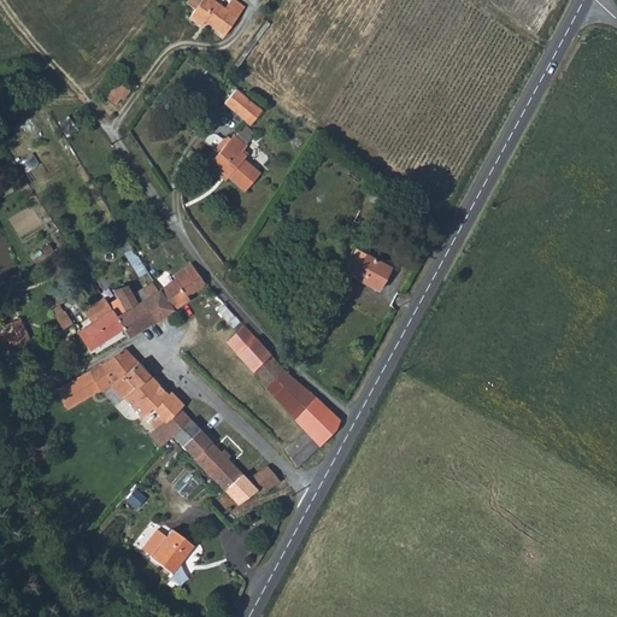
[(200,0),(200,1),(199,0),(188,0),(184,6),(193,12),(188,18),(200,27),(203,23),(222,37),(242,7),(233,0),(229,0),(223,10),(210,0),(200,0)]
